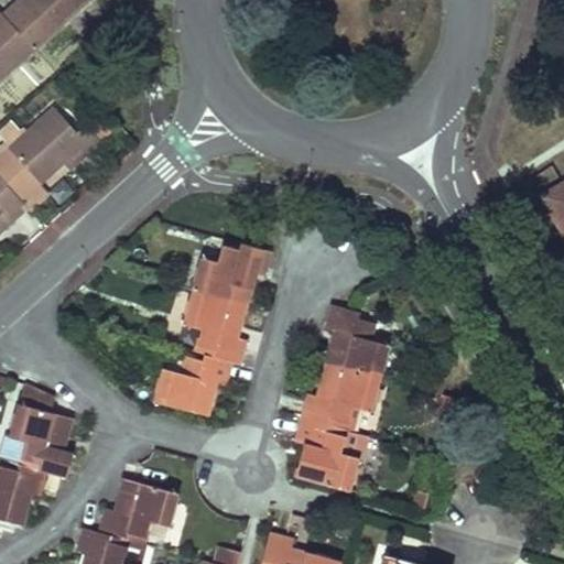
[(13,25),(34,50),(88,0),(30,0),(24,6),(19,1),(3,15),(13,25)]
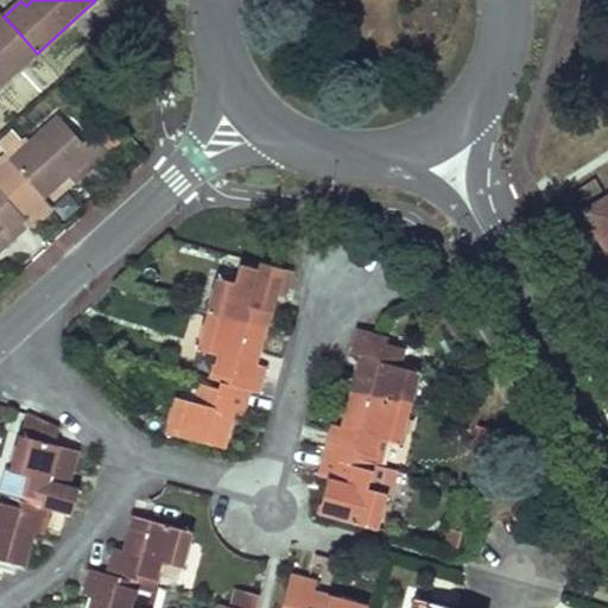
[(0,40),(14,27),(4,17),(0,12),(0,40)]
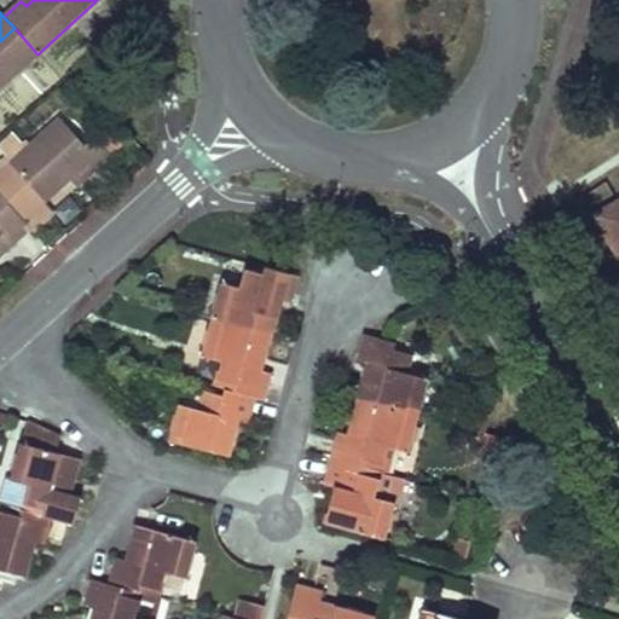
[(0,87),(38,55),(15,28),(0,41),(0,87)]
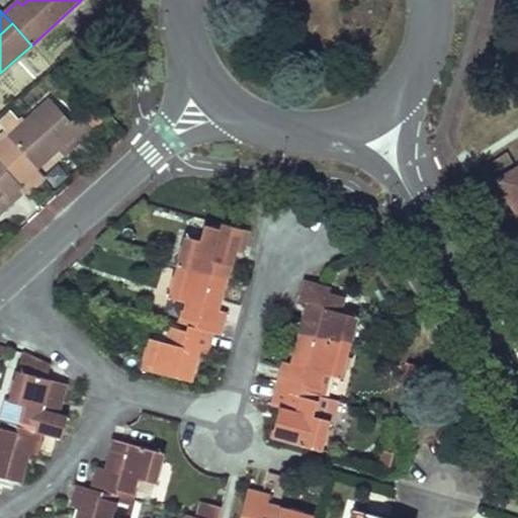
[(0,162),(19,184),(36,169),(60,149),(59,147),(78,130),(71,120),(49,97),(6,135),(7,136),(0,141),(0,162)]
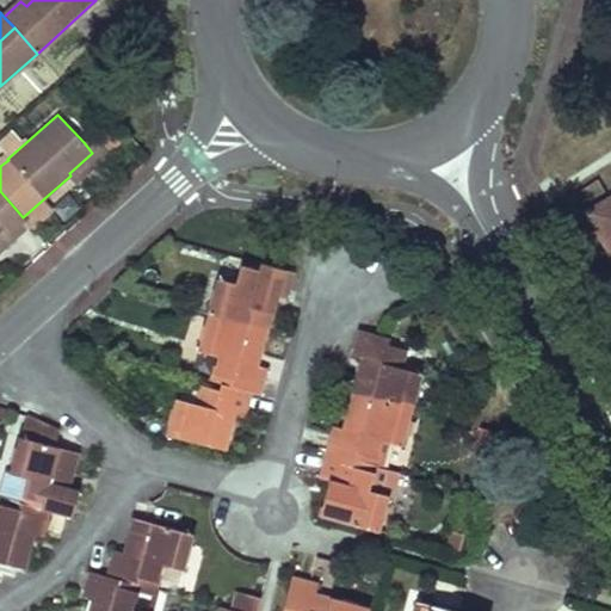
[(93,134),(84,142),(92,153),(69,173),(71,176),(76,180),(109,152),(93,134)]
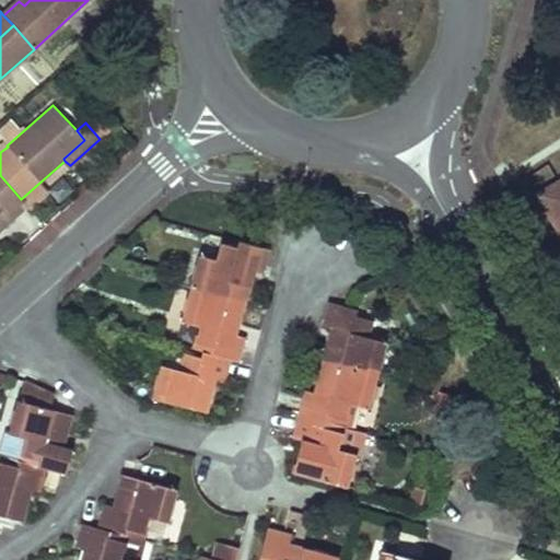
[(0,201),(13,217),(26,206),(25,205),(21,199),(0,175),(0,201)]
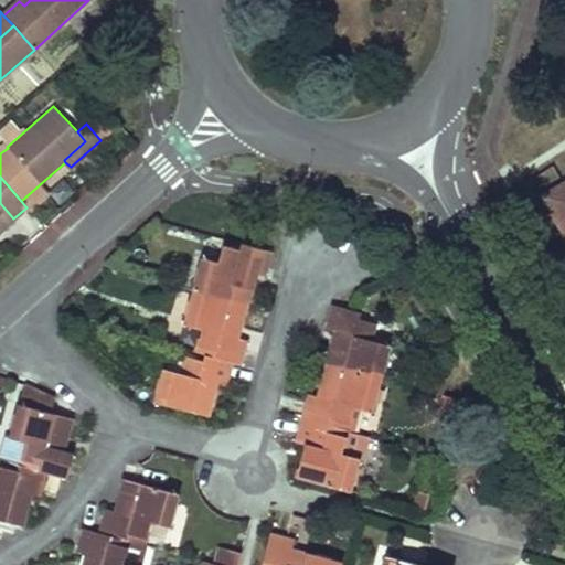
[(40,184),(21,201),(25,206),(44,189),(40,184)]
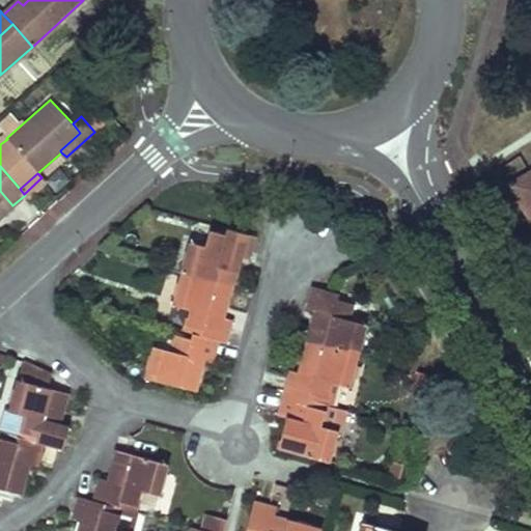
[(512,185),(523,202),(530,197),(530,174),(512,185)]
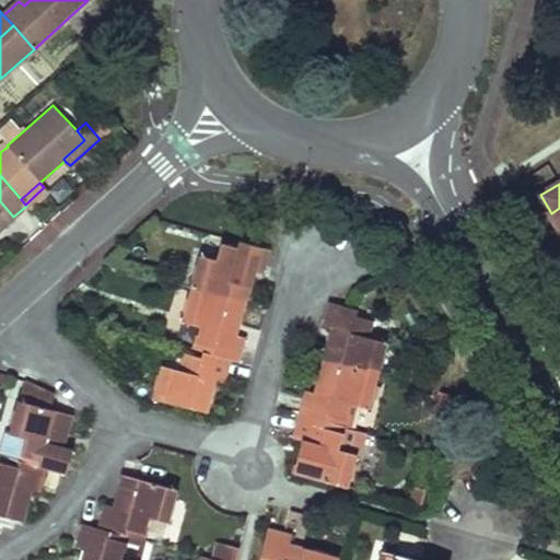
[(0,201),(0,224),(1,223),(3,226),(13,217),(0,201)]
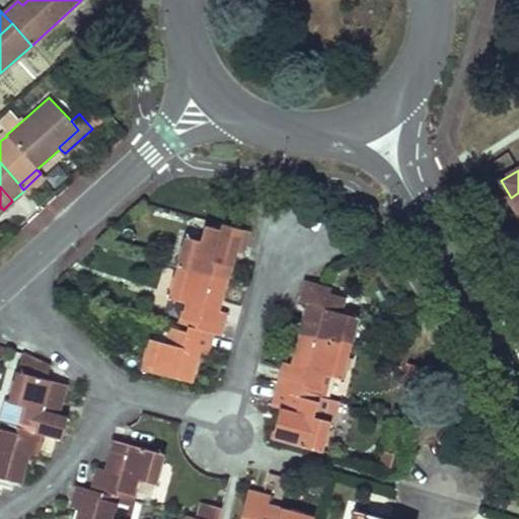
[(354,204),(351,200),(341,206),(343,210),(354,204)]
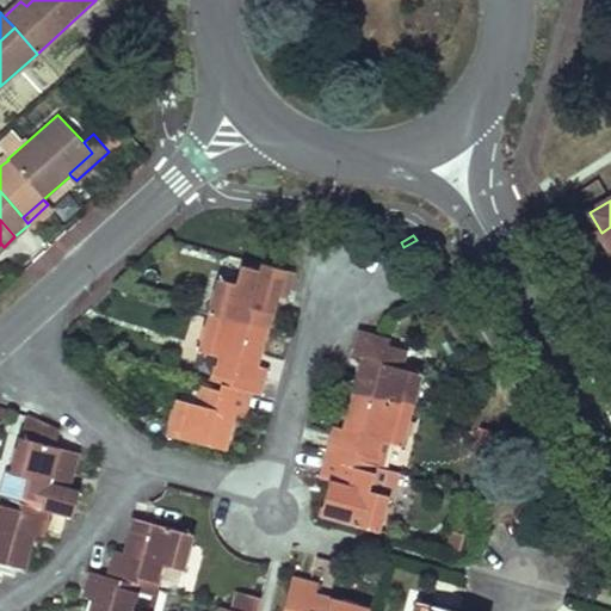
[(403,247),(409,258),(423,251),(417,240),(403,247)]
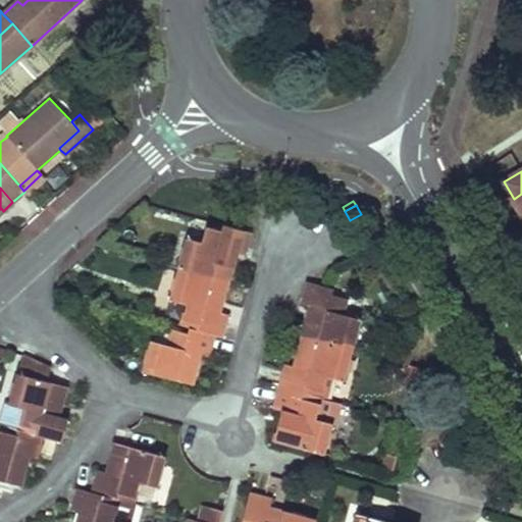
[(177,268),(230,282),(232,274),(230,274),(233,265),(225,263),(229,250),(237,252),(246,255),(252,232),(225,225),(223,230),(206,226),(204,233),(205,235),(203,242),(186,238),(184,247),(183,246),(178,258),(180,259),(177,268)]
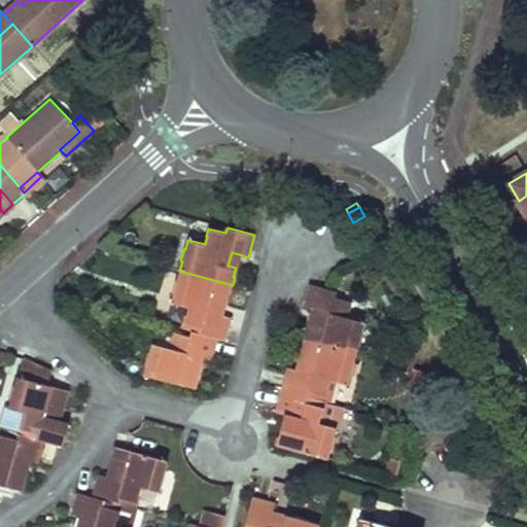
[(239,254),(232,252),(227,266),(236,268),(237,261),(239,254)]
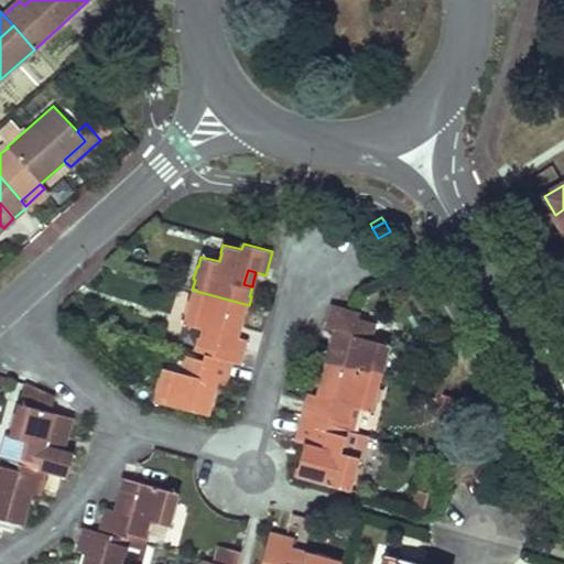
[(213,356),(232,361),(241,364),(248,340),(238,337),(230,335),(234,321),(242,323),(245,314),(246,314),(249,305),(192,290),(190,300),(187,300),(184,313),(186,313),(183,323),(202,328),(198,336),(197,336),(195,345),(214,349),(213,356)]
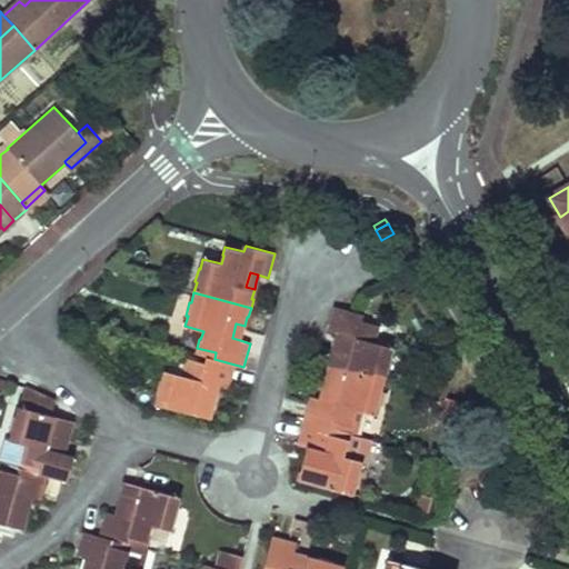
[(327,366),(383,381),(386,371),(388,372),(391,358),(390,358),(392,348),(375,343),(377,335),(378,335),(380,326),(361,321),(363,315),(335,307),(328,331),(337,333),(346,336),(341,350),(333,348),(330,357),(329,357),(327,366)]
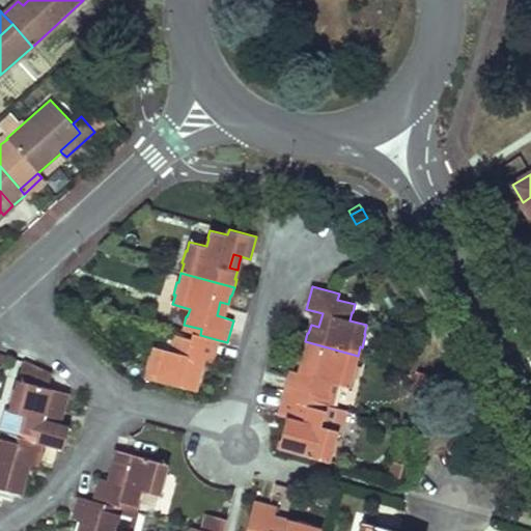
[(226,309),(228,304),(220,302),(217,315),(224,317),(226,309)]
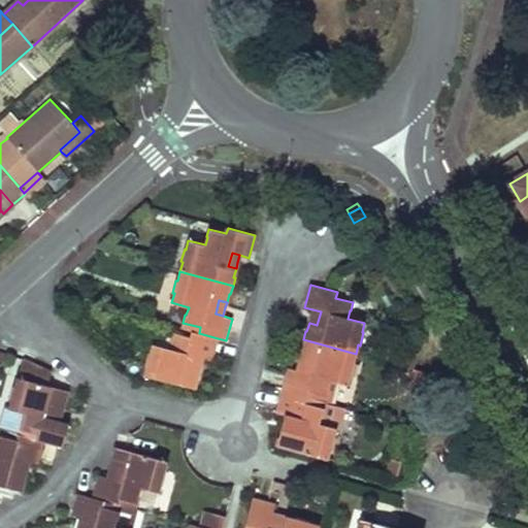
[(321,311),(312,309),(310,317),(309,323),(317,325),(321,311)]
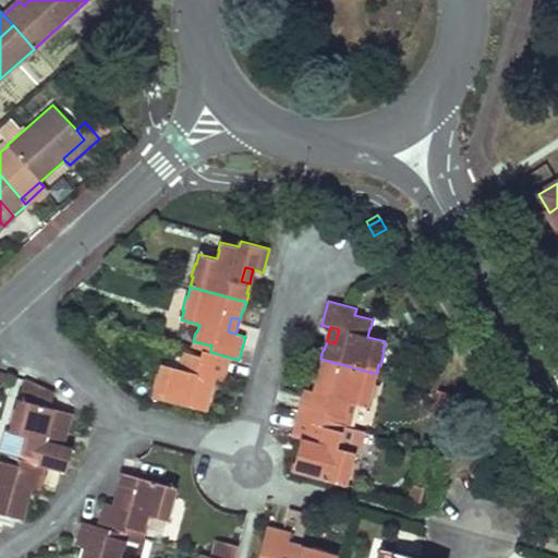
[(183,351),(166,347),(161,363),(179,368),(181,360),(180,360),(183,351)]
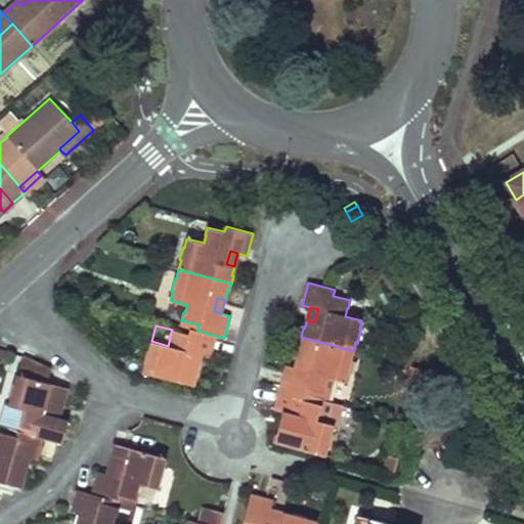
[(142,372),(144,373),(195,387),(198,378),(195,378),(199,368),(190,366),(193,354),(202,356),(210,358),(216,336),(198,331),(190,329),(188,335),(172,330),(169,338),(170,338),(168,346),(151,341),(148,350),(147,349),(143,362),(145,363),(142,372)]
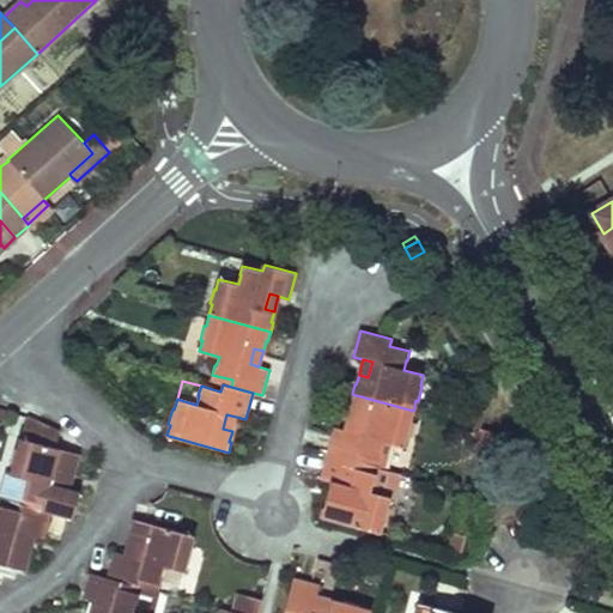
[(350,404),(351,404),(349,414),(357,417),(353,432),(345,429),(334,426),(327,453),(359,461),(360,454),(381,460),(383,450),(382,450),(384,442),(390,443),(404,447),(407,436),(408,437),(412,422),(411,422),(413,411),(352,394),(350,404)]
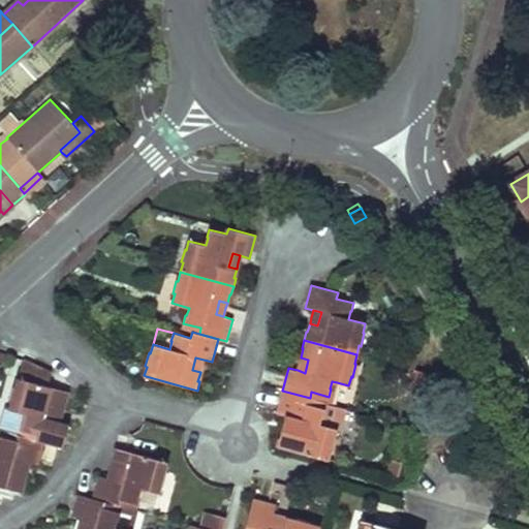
[(418,353),(407,350),(403,367),(414,370),(418,353)]
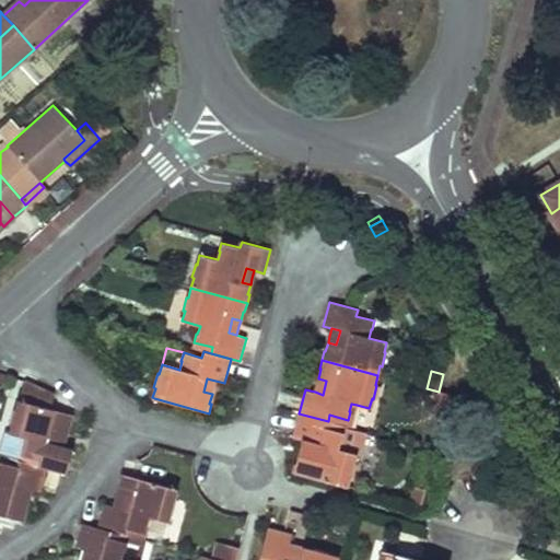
[(214,386),(216,381),(207,378),(203,392),(212,394),(214,386)]
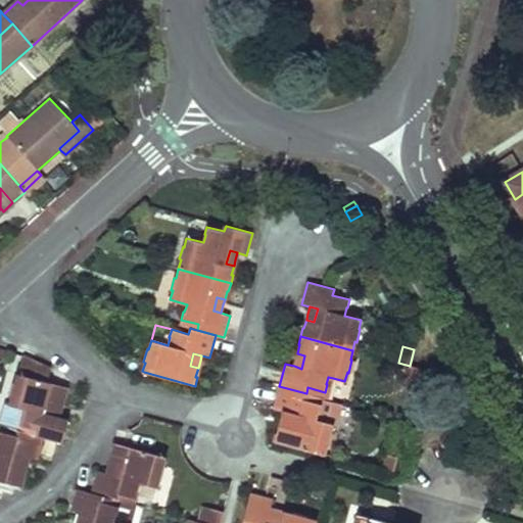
[(304,355),(297,353),(295,360),(294,366),(301,369),(304,355)]
